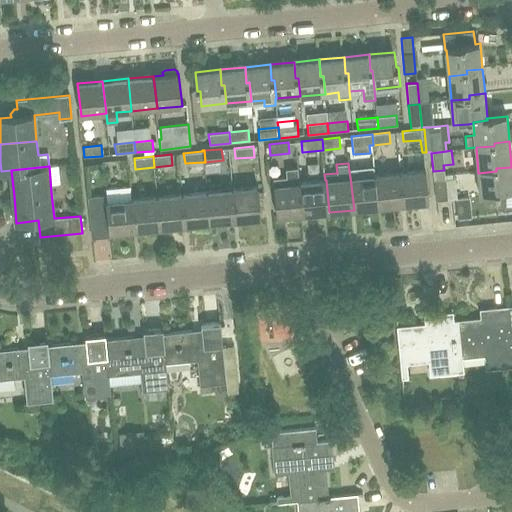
[(496,171),(478,173),(480,198),(500,196),(499,194),(511,192),(511,168),(511,167),(496,168),(496,171)]
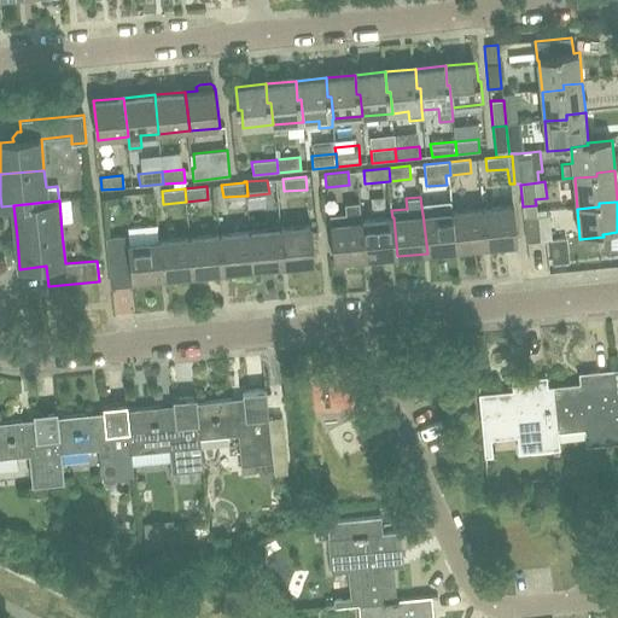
[(366,260),(362,220),(360,203),(345,204),(347,214),(330,216),(331,223),(336,262),(366,260)]
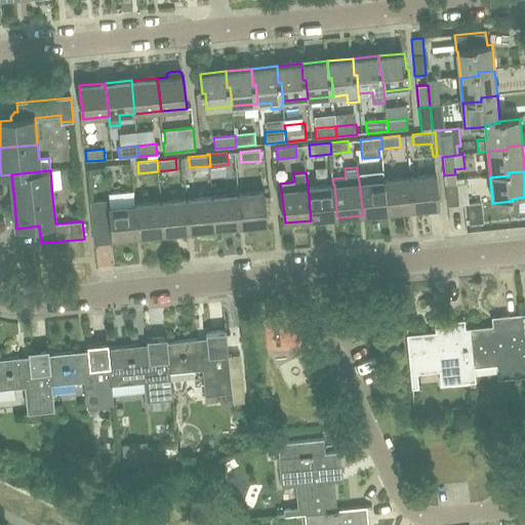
[(411,176),(414,210),(440,207),(437,174),(411,176)]
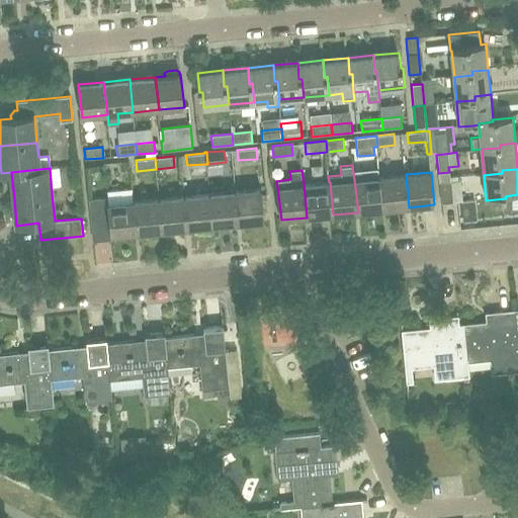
[(383,209),(409,207),(406,174),(380,177),(383,209)]
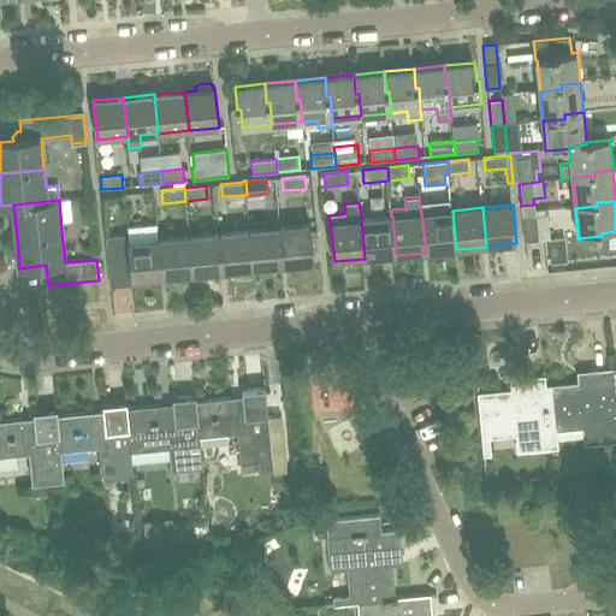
[(426,253),(456,249),(452,211),(421,213),(426,253)]
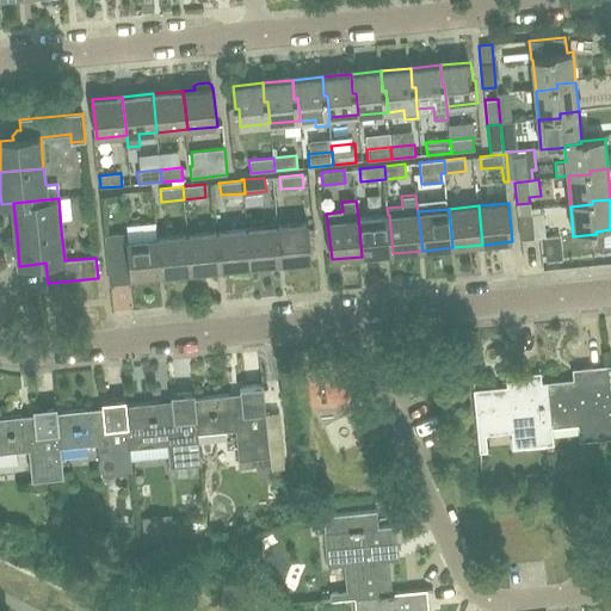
[(544,238),(547,238),(544,214),(518,216),(522,240),(544,238)]
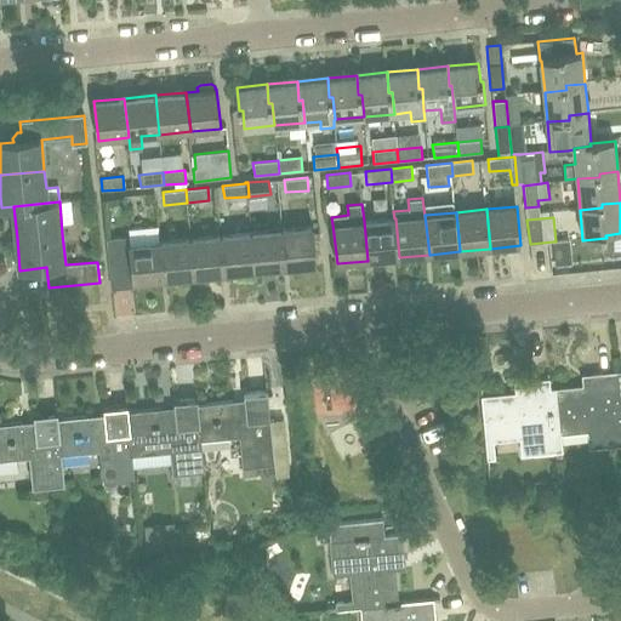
[(399,257),(396,218),(394,218),(364,221),(368,261),(399,257)]
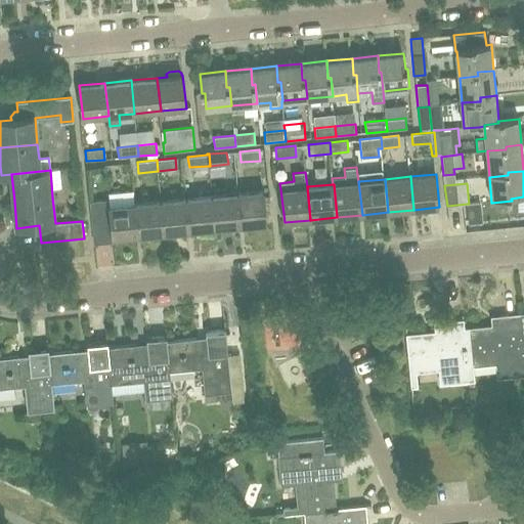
[(239,193),(243,226),(268,223),(264,190),(239,193)]
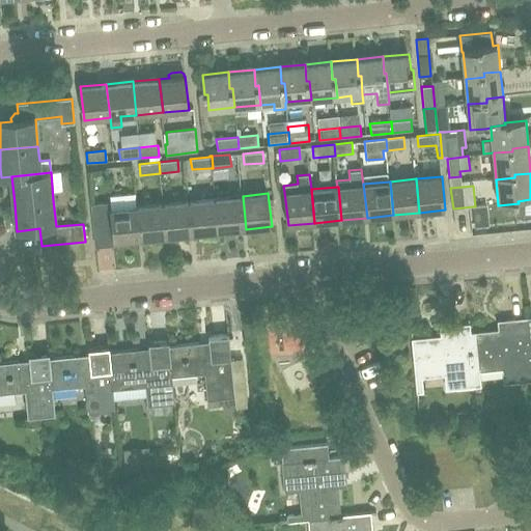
[(234,230),(246,229),(243,196),(216,198),(219,231),(219,233),(222,235),(233,234),(235,232),(234,230)]
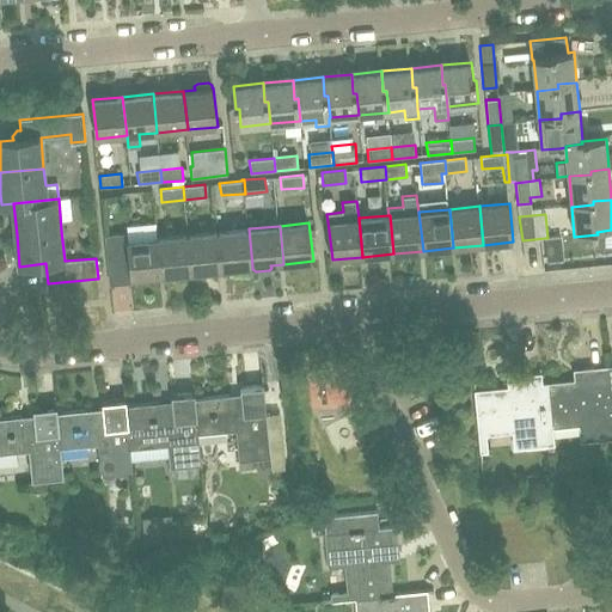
[(222,270),(252,267),(249,228),(219,232),(222,270)]
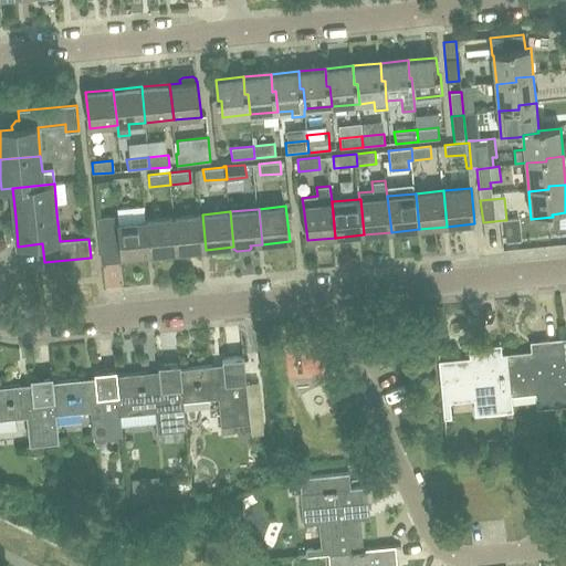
[(177,252),(206,250),(202,215),(174,217),(177,252)]
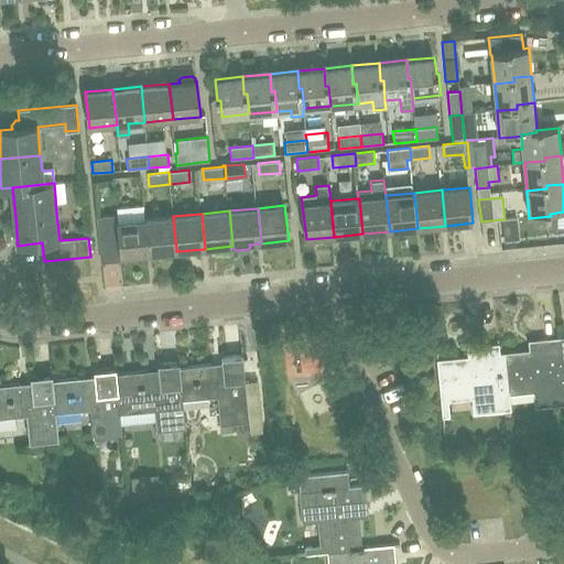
[(149,255),(145,219),(119,221),(118,215),(98,216),(100,246),(120,243),(121,257),(149,255)]
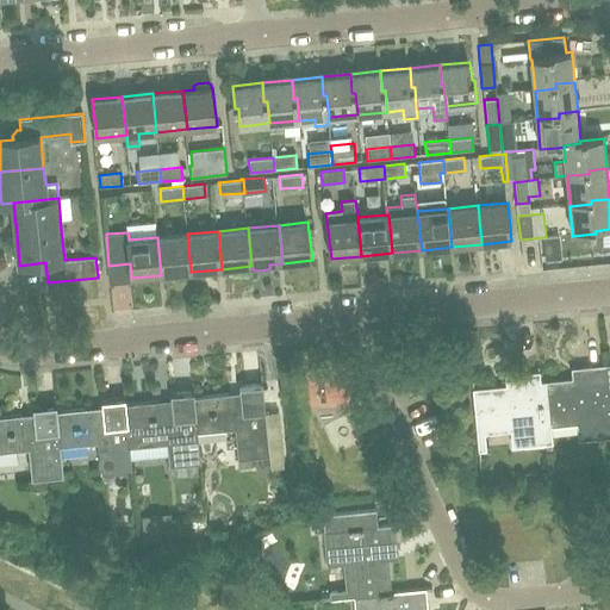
[(161,275),(191,272),(187,234),(157,237),(161,275)]
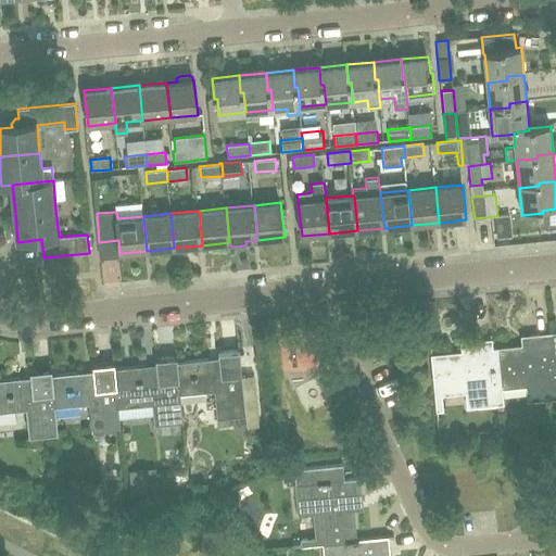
[(497,216),(495,216),(496,238),(513,236),(510,215),(497,216)]
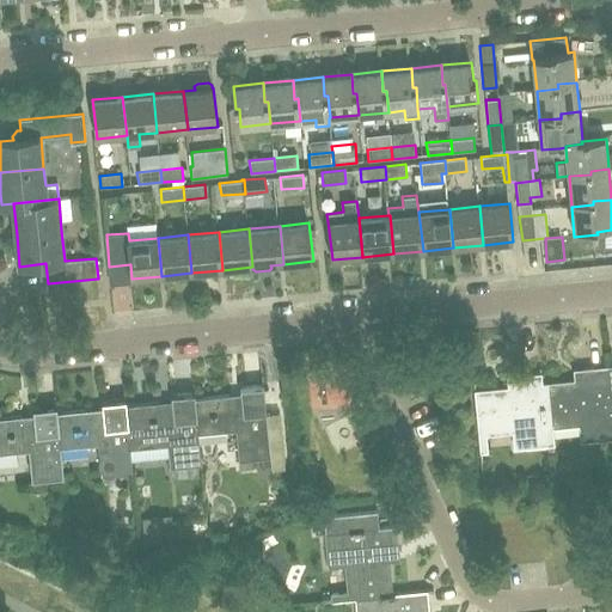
[(544,389),(549,444),(555,444),(552,426),(592,422),(594,440),(611,438),(611,405),(609,367),(587,369),(588,384),(544,387),(544,389)]
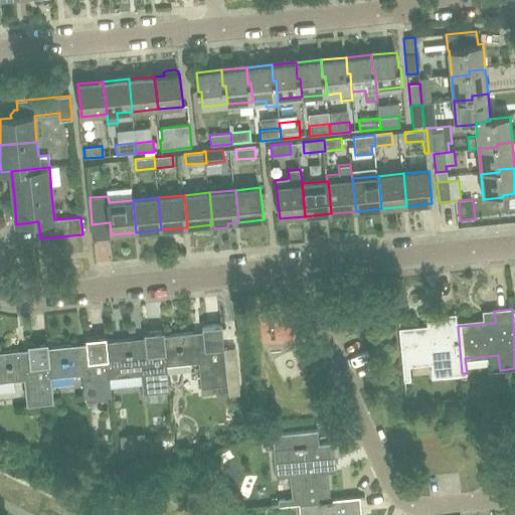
[(294,313),(265,315),(267,350),(296,348),(294,313)]
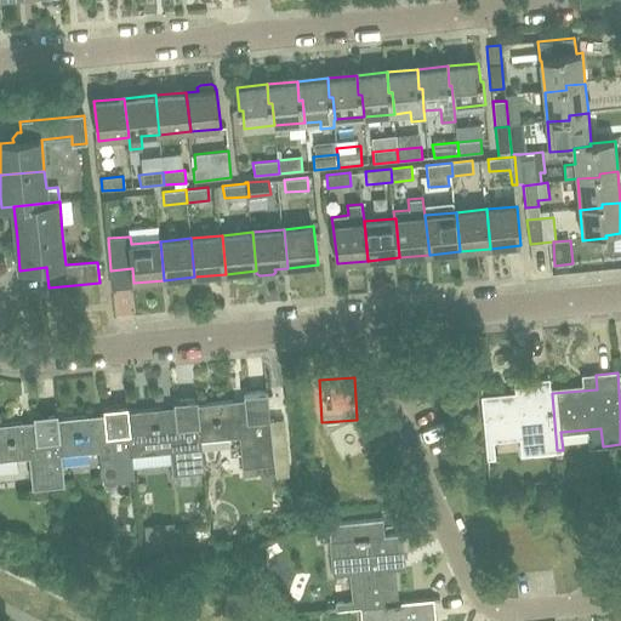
[(554,451),(557,450),(552,394),(552,393),(551,380),(529,382),(530,396),(484,400),(489,457),(495,456),(494,439),(533,434),(535,453),(554,451)]
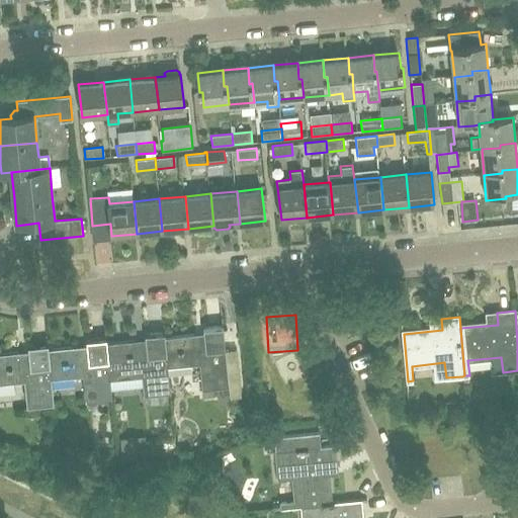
[(202,390),(229,387),(222,328),(204,329),(204,334),(166,338),(170,375),(192,373),(191,364),(200,363),(202,390)]
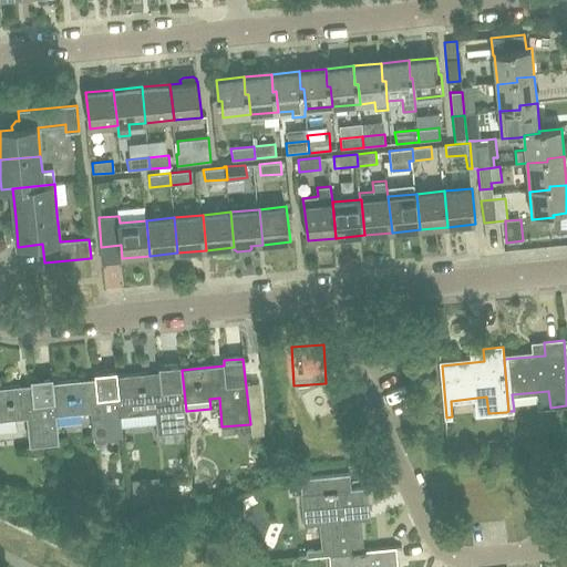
[(122,418),(156,413),(158,433),(161,433),(162,443),(178,441),(177,431),(187,430),(186,411),(182,370),(181,364),(160,367),(161,371),(117,377),(121,408),(122,418)]
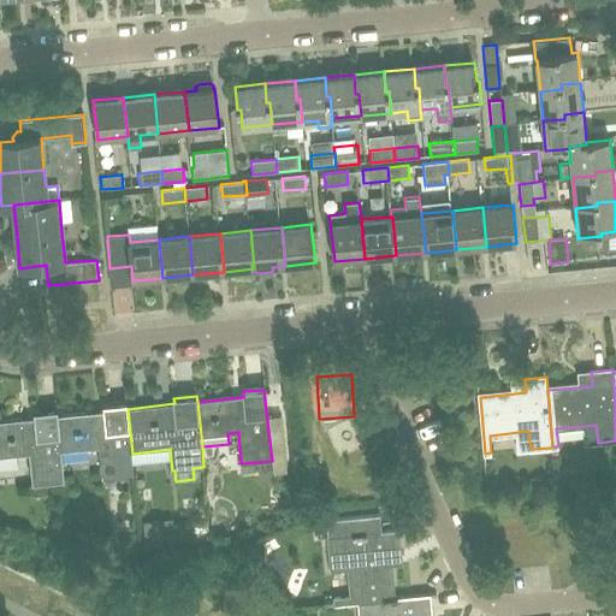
[(131,443),(128,409),(126,403),(105,406),(105,412),(58,416),(61,450),(99,445),(102,478),(134,474),(132,454),(131,443)]
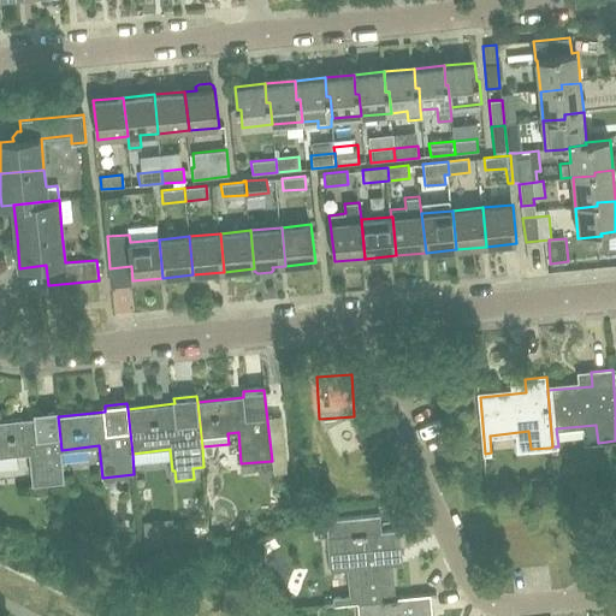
[(65,481),(61,450),(58,416),(58,410),(34,413),(35,418),(0,421),(0,456),(30,452),(33,485),(65,481)]
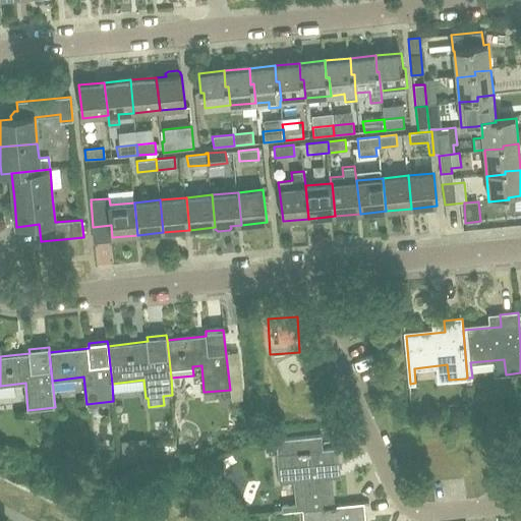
[(282,509),(335,504),(331,466),(343,465),(341,446),(323,447),(322,436),(276,440),(280,483),(294,481),(296,505),(282,506),(282,509)]
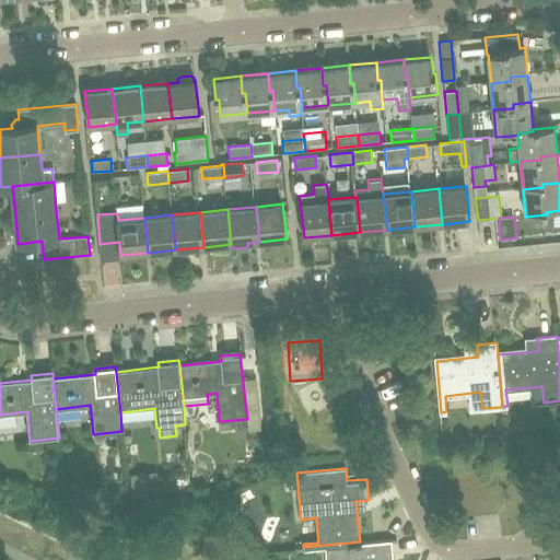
[(129,474),(132,497),(159,493),(156,471),(129,474)]
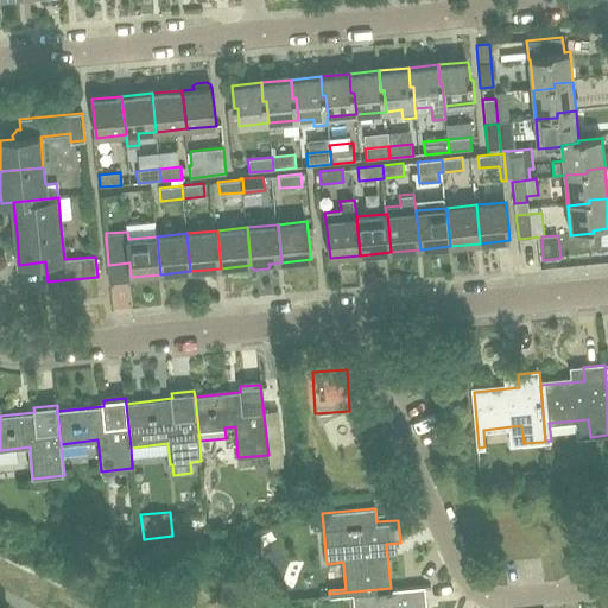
[(391,588),(329,594),(330,597),(356,596),(358,607),(416,607),(416,606),(430,605),(428,584),(391,588)]
